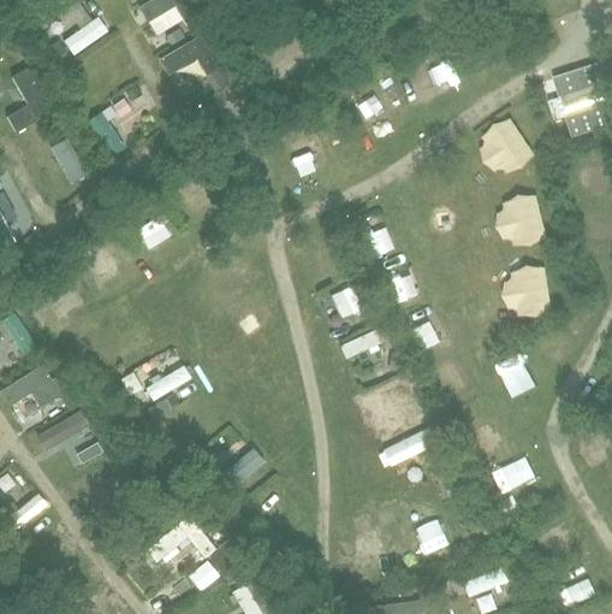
[(156,37),(185,19),(176,4),(147,22),(156,37)]
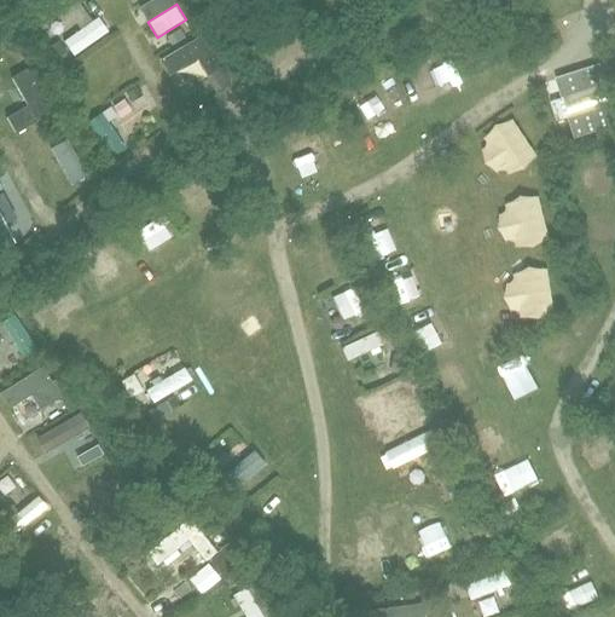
[(75,56),(109,30),(98,16),(64,41),(75,56)]
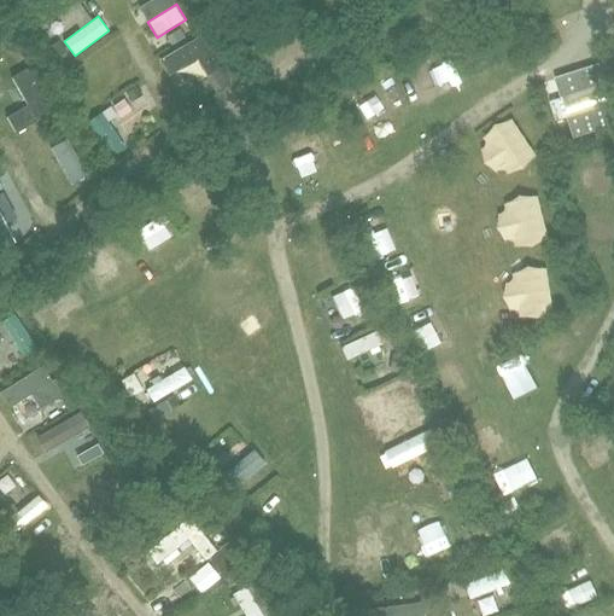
[(164,58),(183,89),(226,63),(206,32),(164,58)]
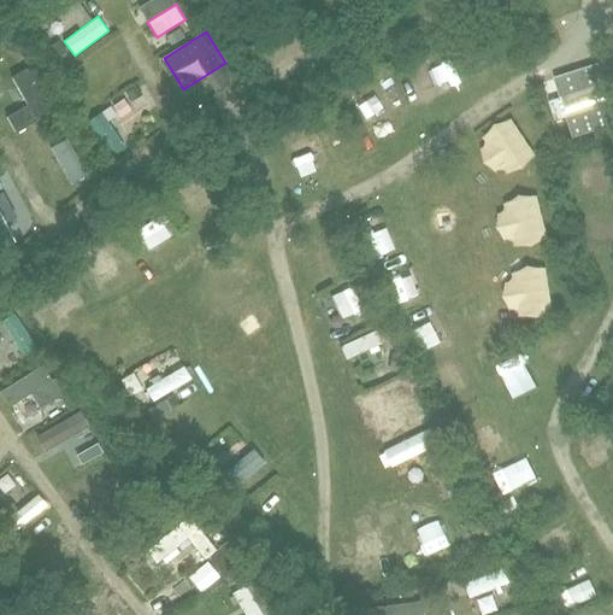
[(569,127),(584,122),(587,129),(606,123),(603,116),(612,113),(612,88),(605,59),(553,75),(569,127)]
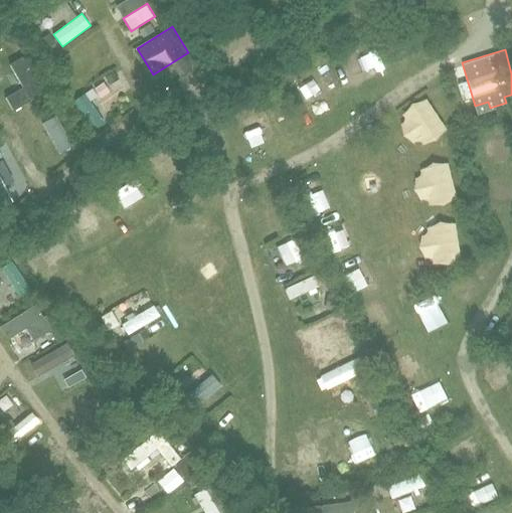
[(7,96),(15,109),(44,95),(24,56),(11,62),(24,87),(7,96)]
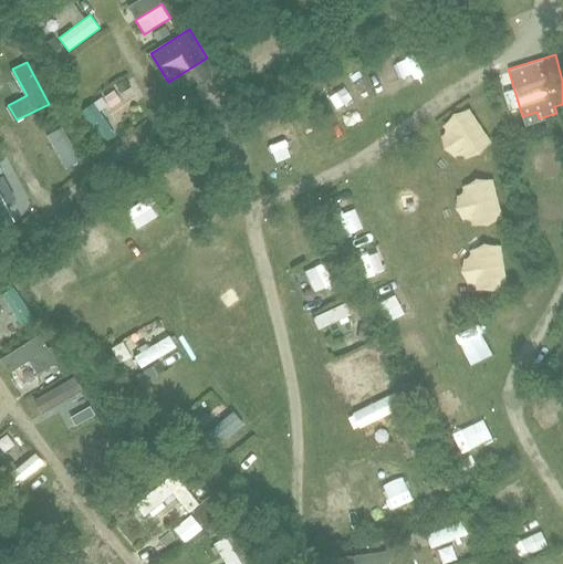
[(342,86),(324,92),(336,125),(353,119),(342,86)]
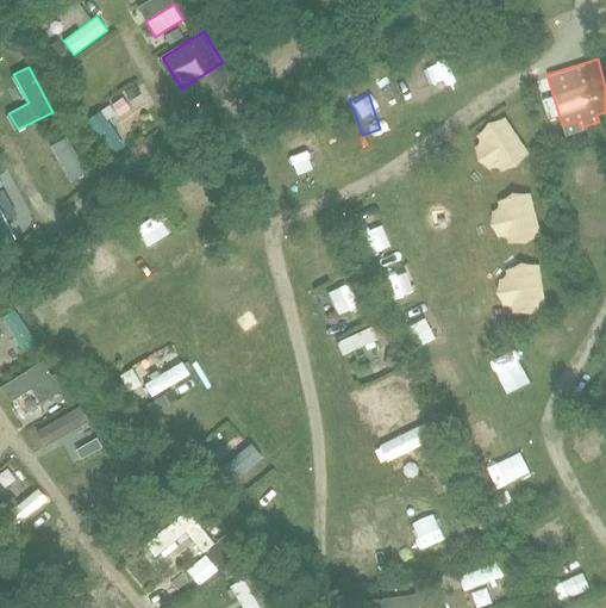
[(505,110),(508,136),(523,134),(519,107),(505,110)]
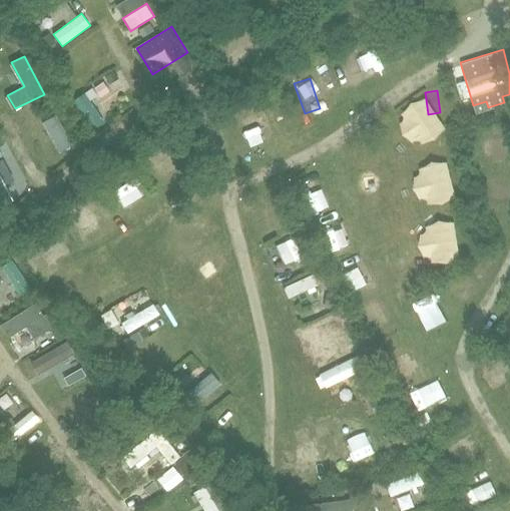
[(91,130),(103,122),(84,91),(72,99),(91,130)]
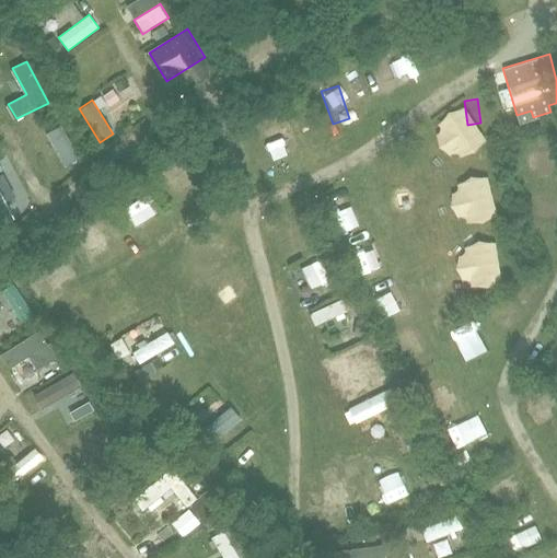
[(277,164),(262,123),(248,127),(264,169),(277,164)]
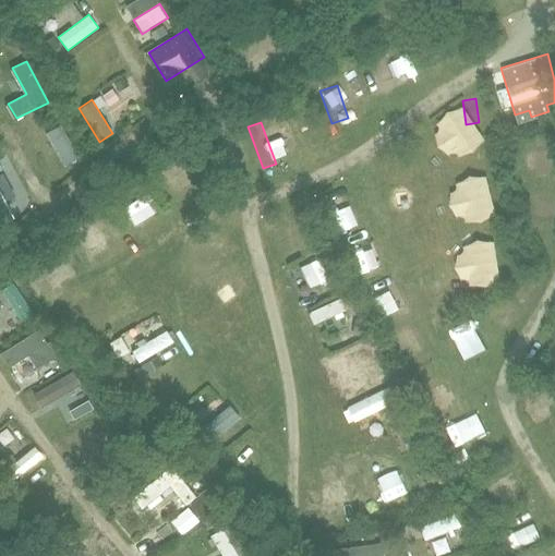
[(285,147),(299,142),(292,128),(279,133),(285,147)]
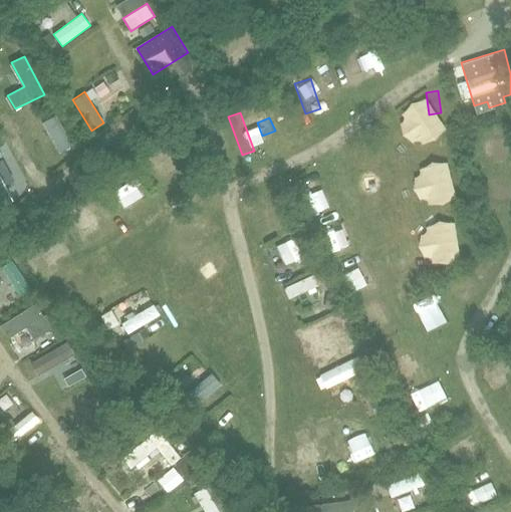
[(439,140),(413,140),(413,158),(439,158),(439,140)]
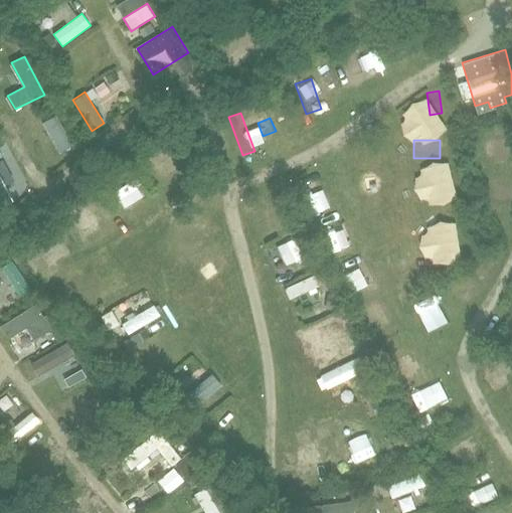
[(154,152),(142,157),(159,192),(170,186),(154,152)]
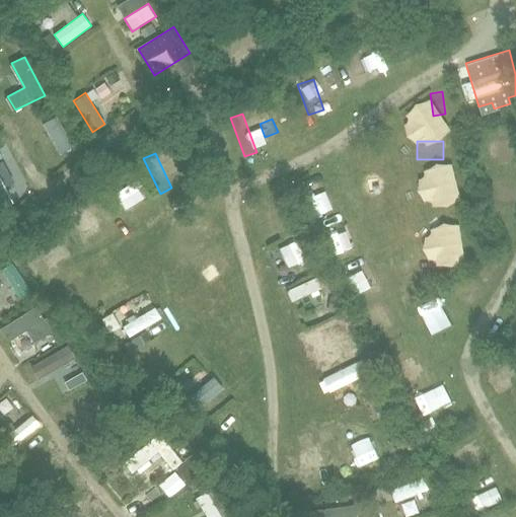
[(425,196),(451,195),(450,175),(423,176),(425,196)]
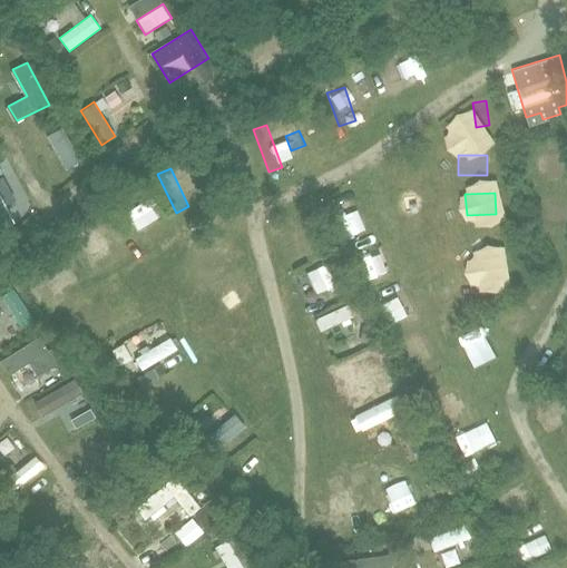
[(139,208),(126,215),(142,245),(155,238),(139,208)]
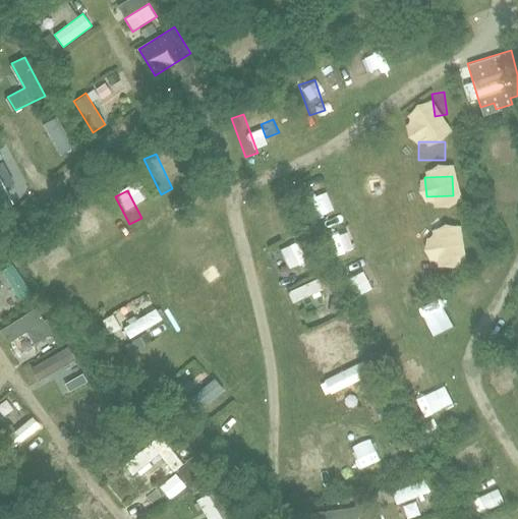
[(272,197),(248,209),(254,221),(278,210),(272,197)]
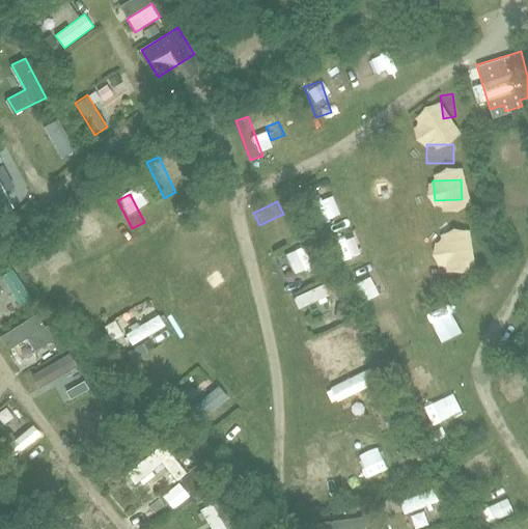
[(445,232),(454,255),(468,249),(476,268),(489,262),(471,222),(445,232)]
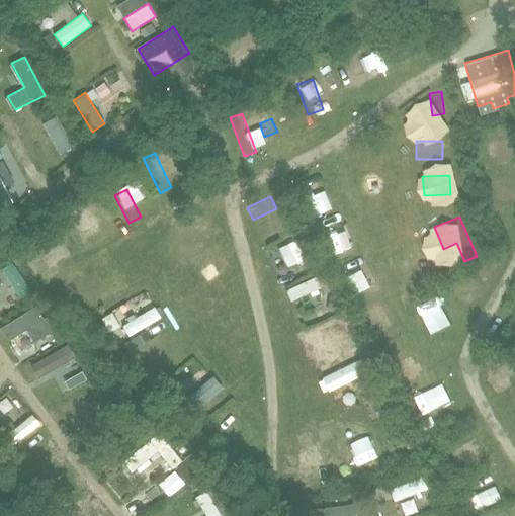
[(294,231),(280,238),(301,276),(314,269),(294,231)]
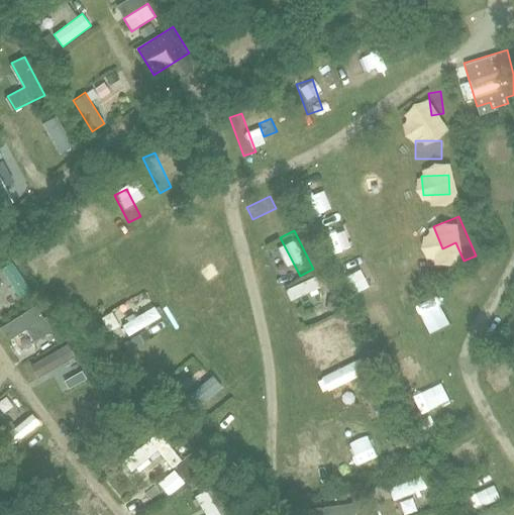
[(336,232),(319,239),(331,272),(348,266),(336,232)]
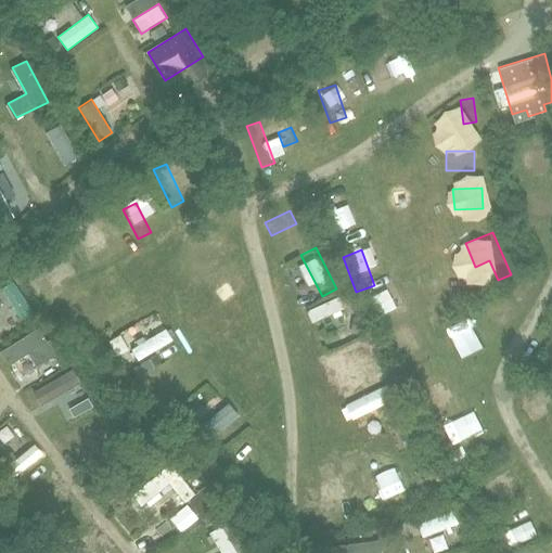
[(282,264),(293,287),(311,280),(300,256),(282,264)]
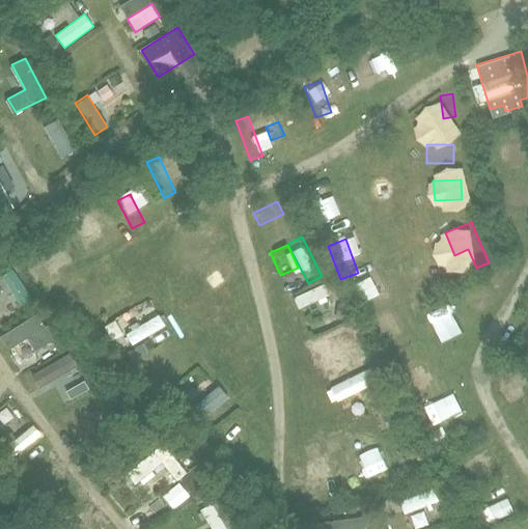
[(36,253),(25,258),(31,274),(44,269),(36,253)]
